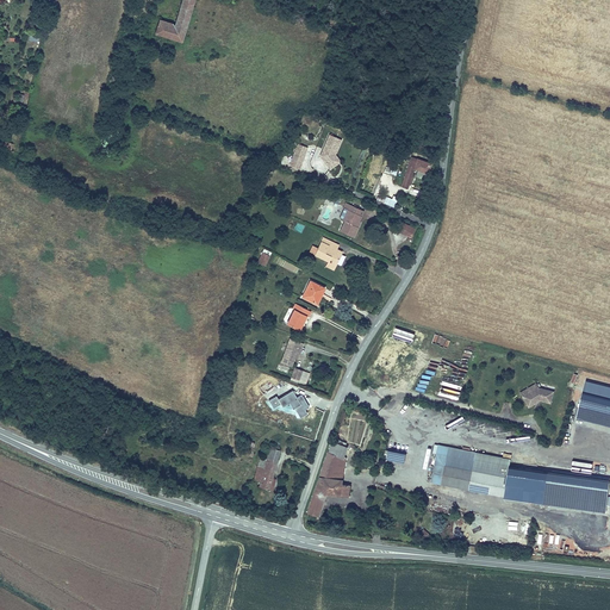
[(161,19),(157,32),(182,42),(195,0),(175,0),(172,16),(168,16),(166,20),(161,19)]
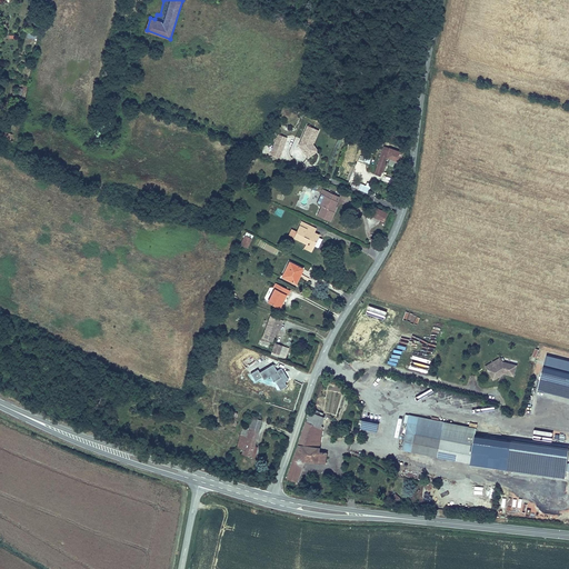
[(315,129),(306,147),(316,161),(327,152),(322,146),(327,132),(315,129)]
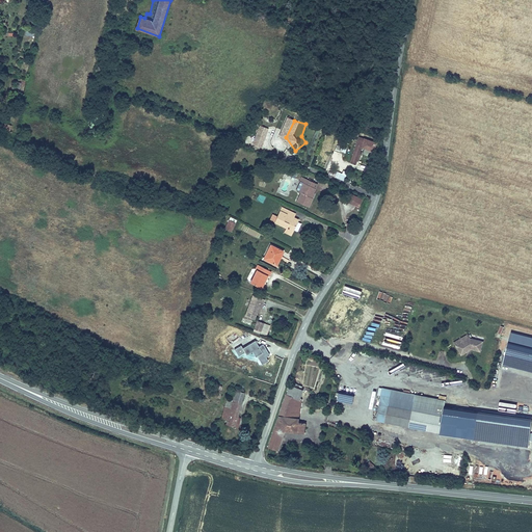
[(266,129),(259,145),(268,149),(275,133),(266,129)]
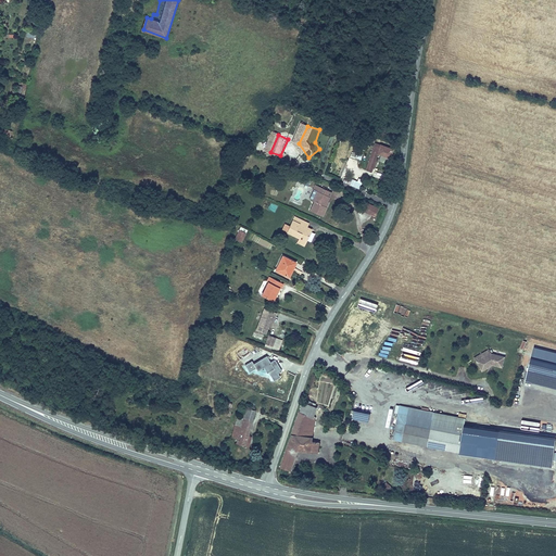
[(389,155),(391,148),(376,142),(369,161),(373,162),(374,159),(376,159),(378,152),(379,152),(384,154),(389,155)]
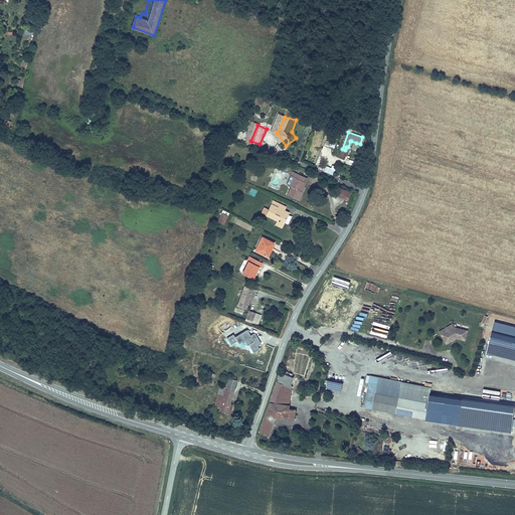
[(348,147),(346,147),(345,150),(342,149),(339,155),(344,157),(348,147)]
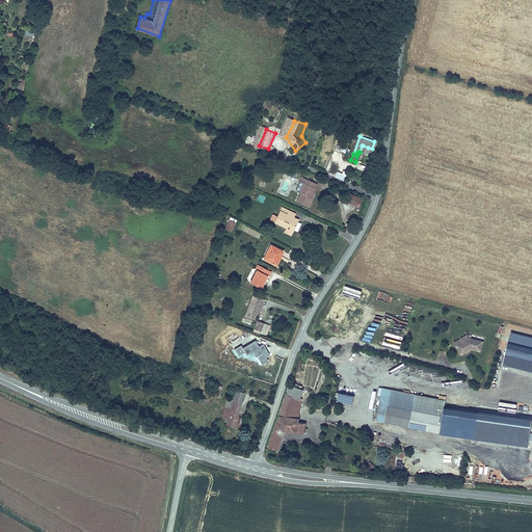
[(336,171),(334,177),(344,181),(346,175),(336,171)]
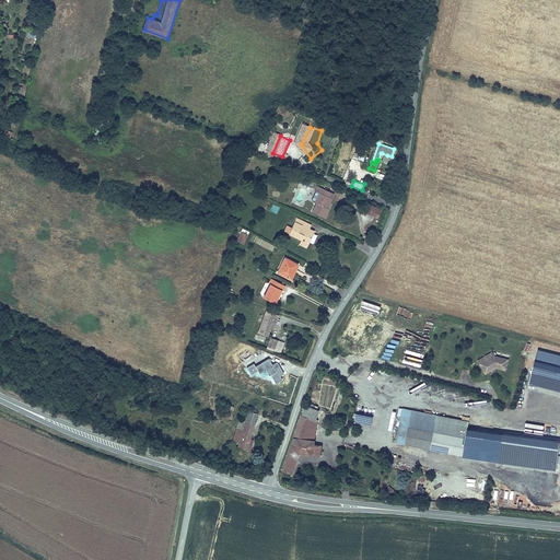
[(333,197),(327,196),(330,190),(321,186),(314,200),(317,202),(313,211),(325,217),(329,207),(328,207),(333,197)]
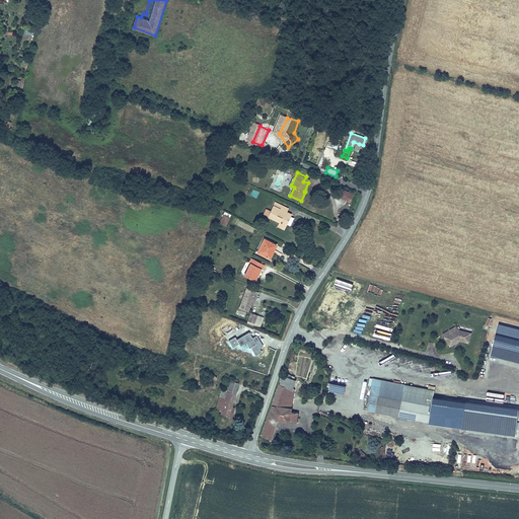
[(338,195),(350,200),(353,193),(341,188),(338,195)]
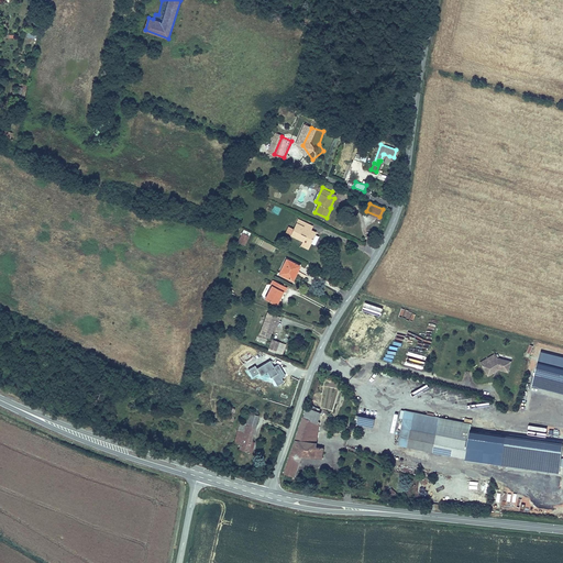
[(311,230),(306,227),(308,223),(298,219),(294,228),(290,234),(301,240),(300,244),(307,247),(310,242),(312,238),(313,238),(316,234),(311,231),(311,230)]
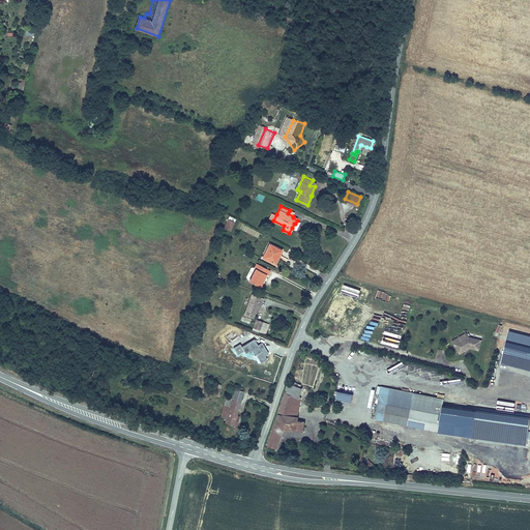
[(234,222),(228,218),(225,226),(230,229),(234,222)]
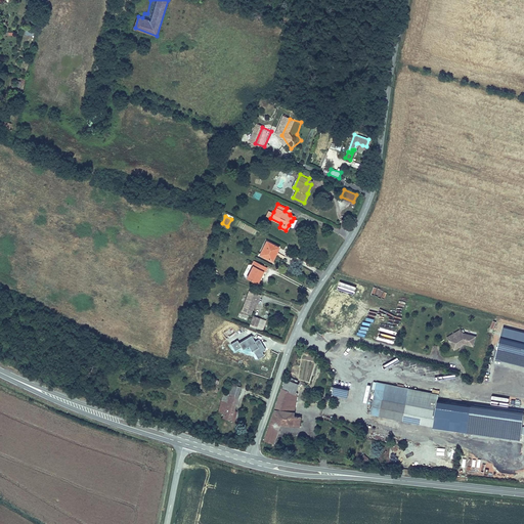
[(267,242),(261,255),(269,259),(273,253),(275,254),(278,248),(267,242)]
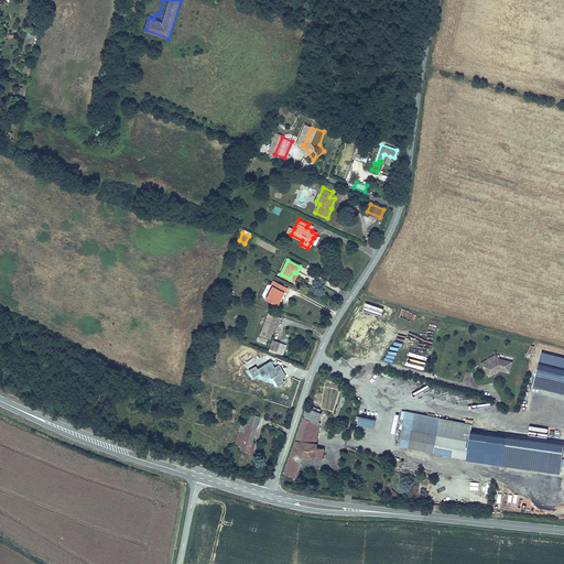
[(264,301),(278,306),(288,288),(273,281),(264,301)]
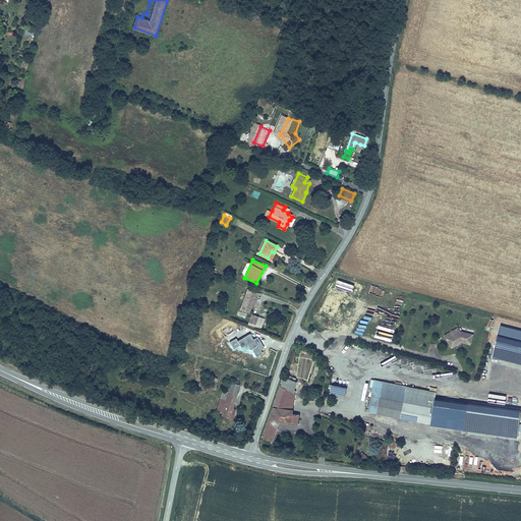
[(246,288),(239,308),(248,311),(253,296),(256,297),(258,292),(246,288)]
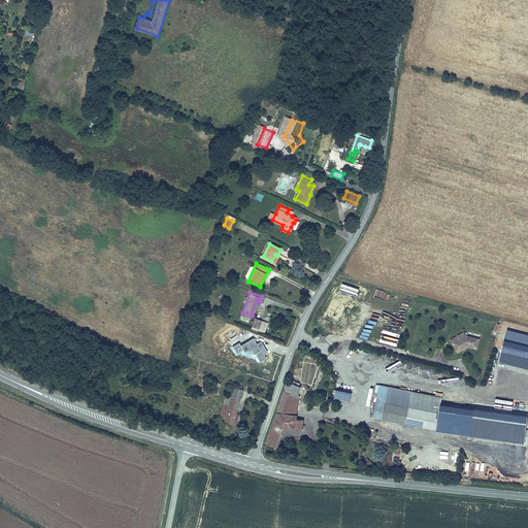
[(255,317),(252,325),(259,327),(261,320),(255,317)]
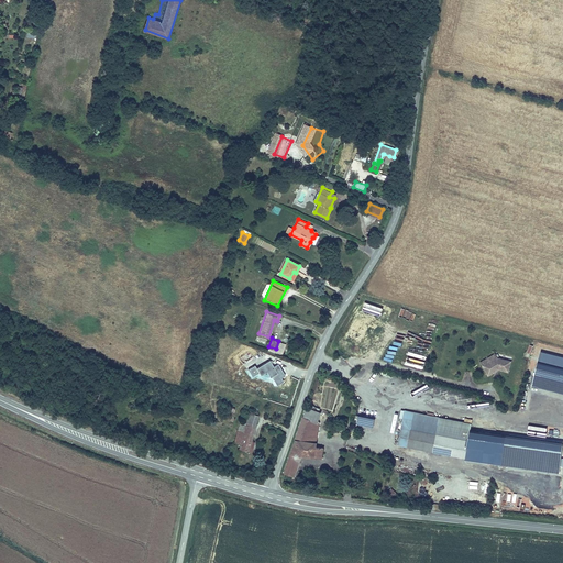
[(244,363),(253,356),(249,351),(240,359),(244,363)]
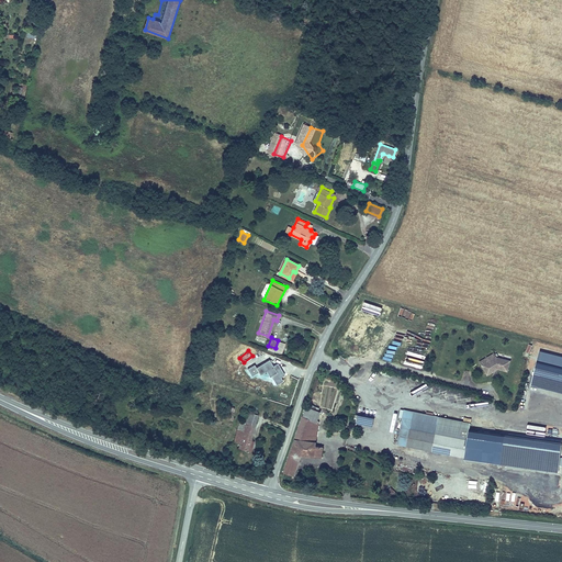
[(530,384),(561,392),(561,357),(539,351),(530,384)]
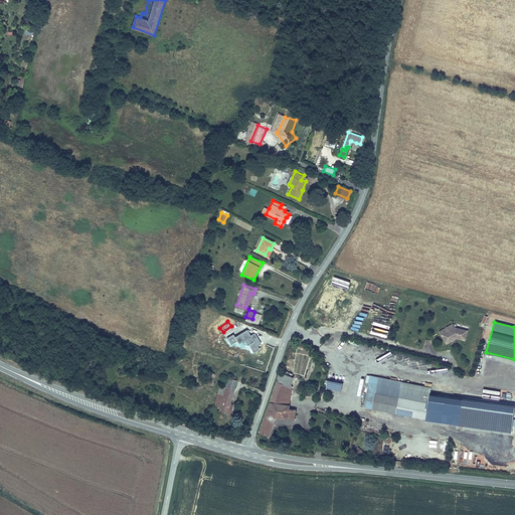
[(468,330),(455,326),(453,323),(443,328),(449,339),(454,336),(465,339),(468,330)]
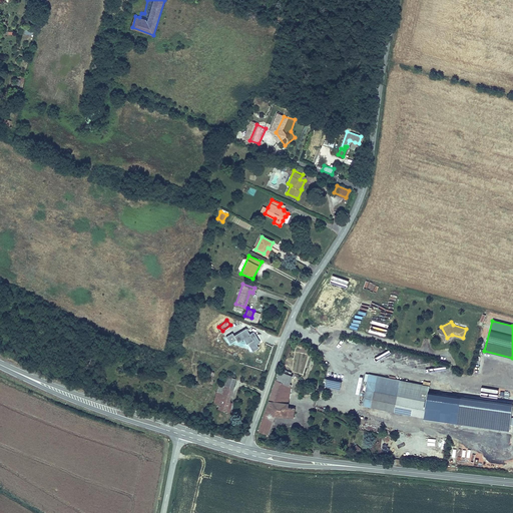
[(447,338),(441,327),(438,329),(445,341),(454,336),(452,335),(447,338)]
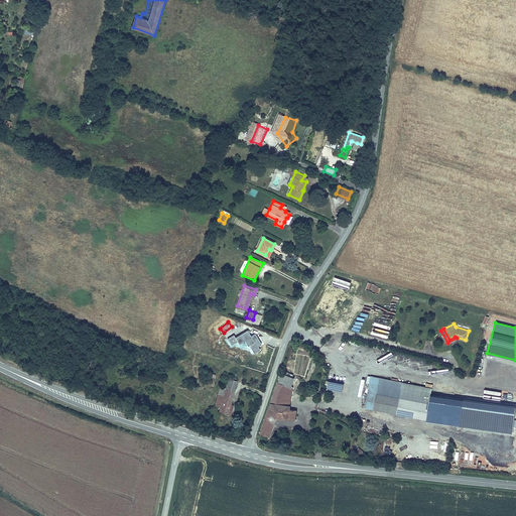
[(261,345),(256,334),(251,336),(248,331),(235,337),(234,335),(228,339),(231,346),(238,342),(239,345),(247,341),(253,354),(260,350),(258,347),(261,345)]
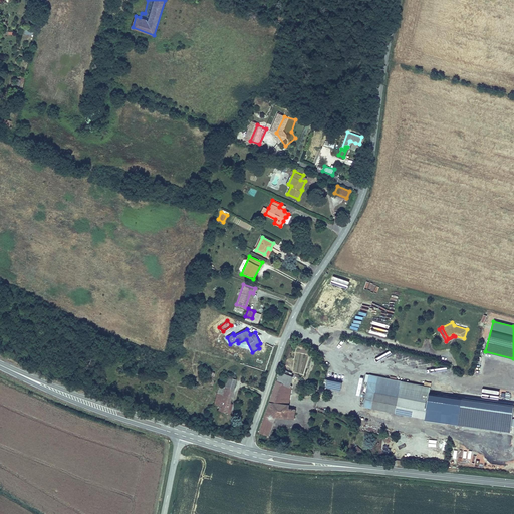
[(349,352),(360,344),(358,341),(347,349),(349,352)]
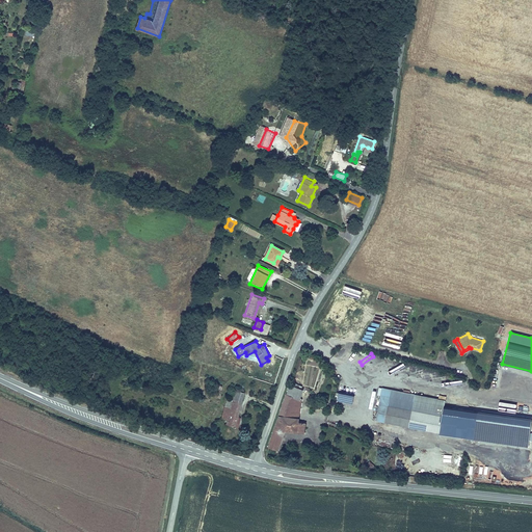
[(290,384),(287,393),(295,395),(298,395),(300,388),(290,384)]
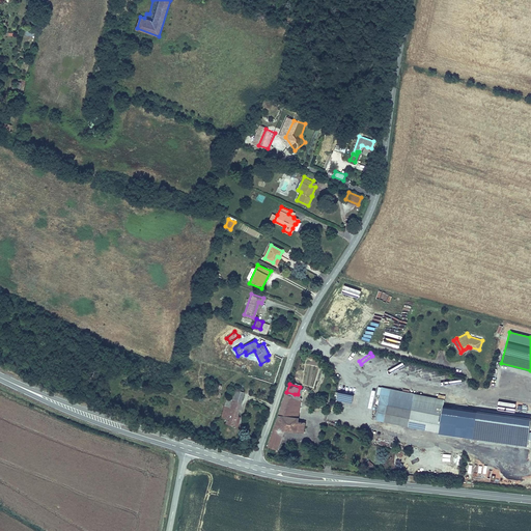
[(383,385),(376,417),(438,429),(444,397),(383,385)]
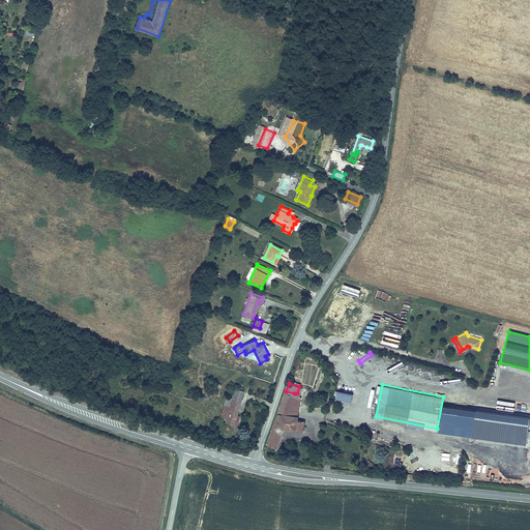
[(353,391),(344,389),(341,401),(350,403),(353,391)]
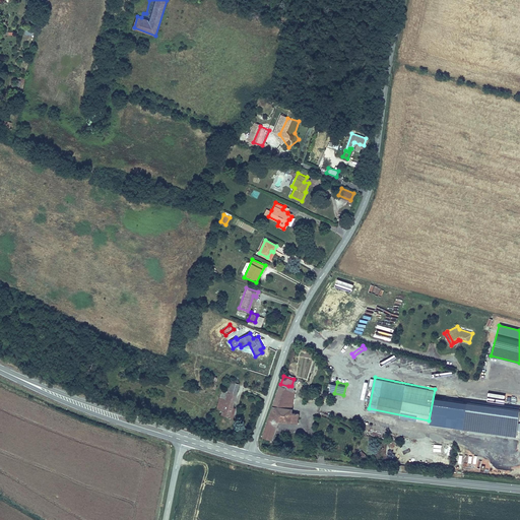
[(280,384),(275,399),(283,401),(289,403),(291,395),(286,394),(287,392),(290,392),(290,390),(287,389),(288,386),(280,384)]
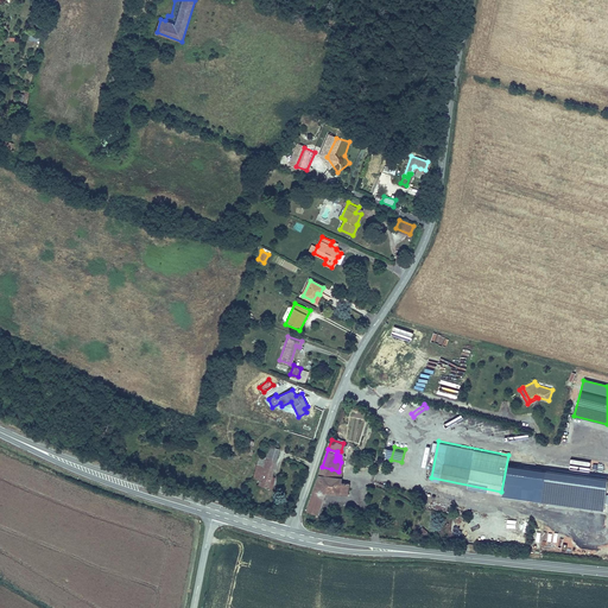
[(265,466),(261,477),(260,483),(268,486),(279,453),(270,450),(265,466)]
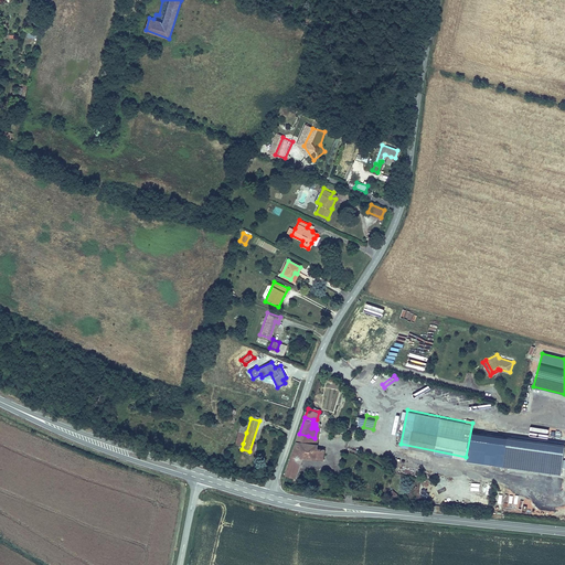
[(236,441),(243,444),(246,433),(240,430),(236,441)]
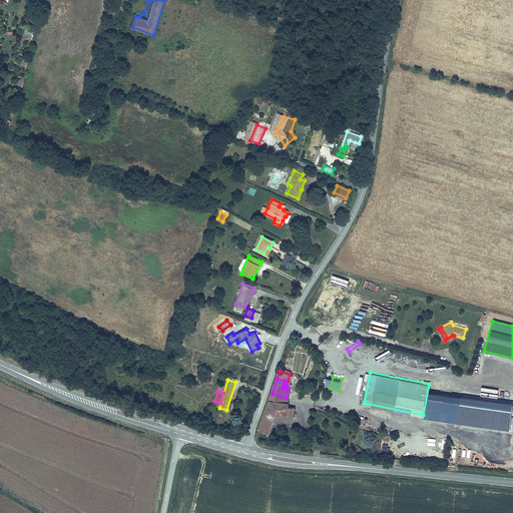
[(270,398),(268,406),(271,407),(270,412),(275,414),(287,416),(289,407),(290,403),(279,401),(270,398)]
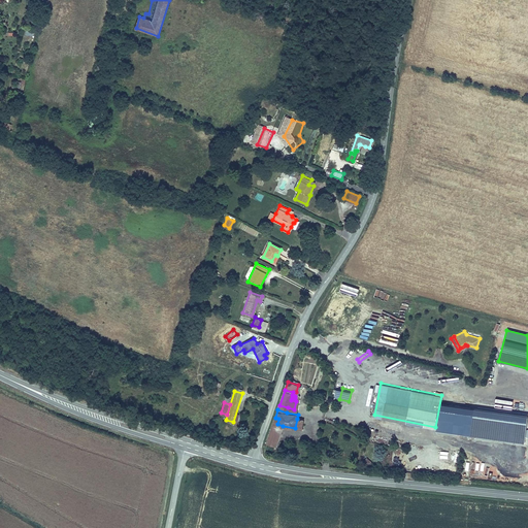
[(471,436),(524,443),(527,417),(474,409),(471,436)]
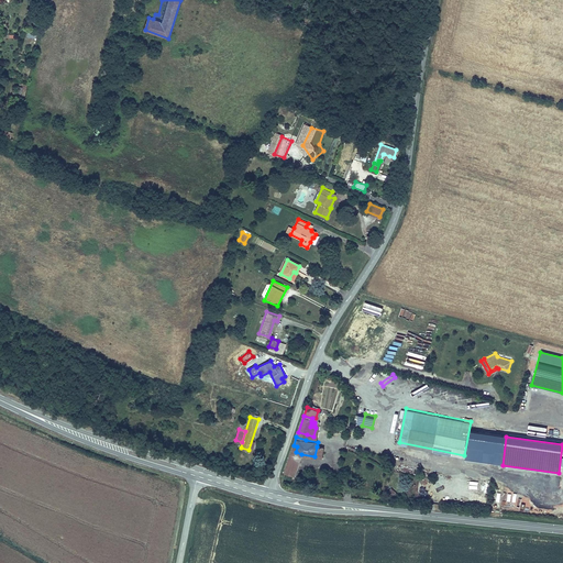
[(294,445),(285,470),(296,472),(301,454),(296,452),(297,446),(294,445)]
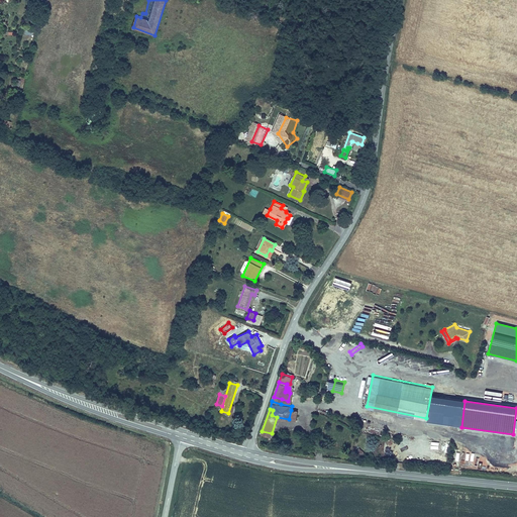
[(296,420),(298,411),(291,410),(289,419),(296,420)]
